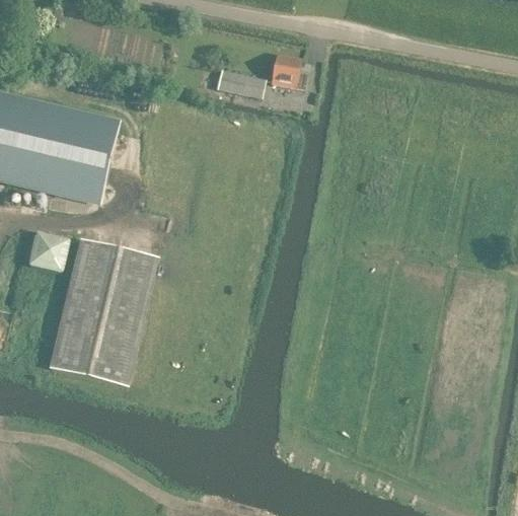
[(54,6),(51,17),(59,19),(61,7),(54,6)]
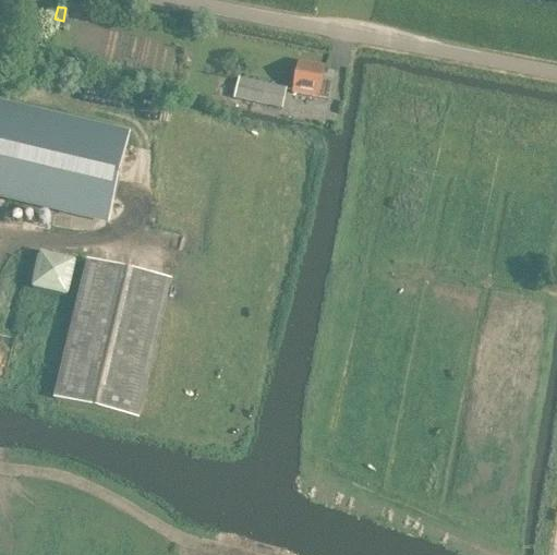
[(327,96),(329,79),(321,77),(323,63),(297,59),(294,73),(291,89),(327,96)]
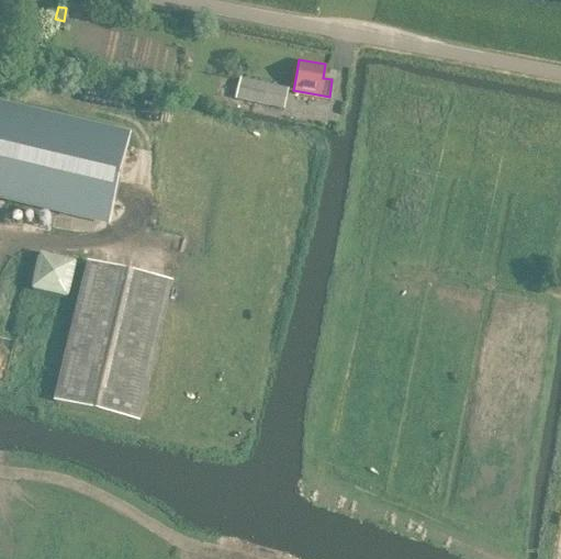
[(285,94),(288,86),(239,76),(237,84),(234,96),(283,105),(285,94)]
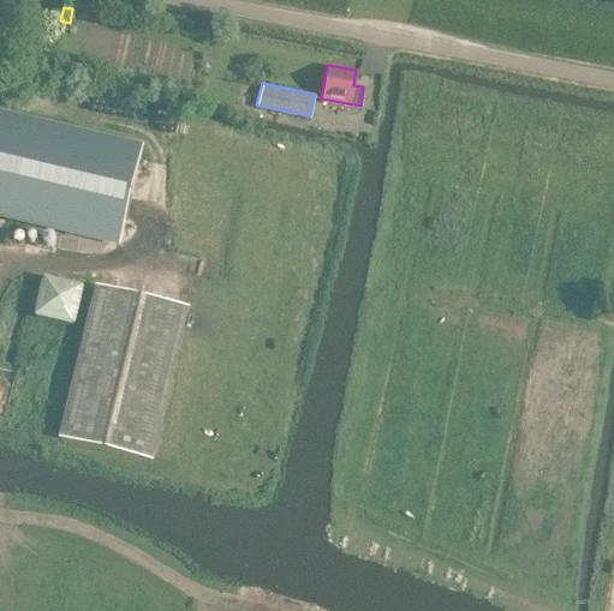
[(0,209),(118,239),(141,147),(0,113),(0,209)]
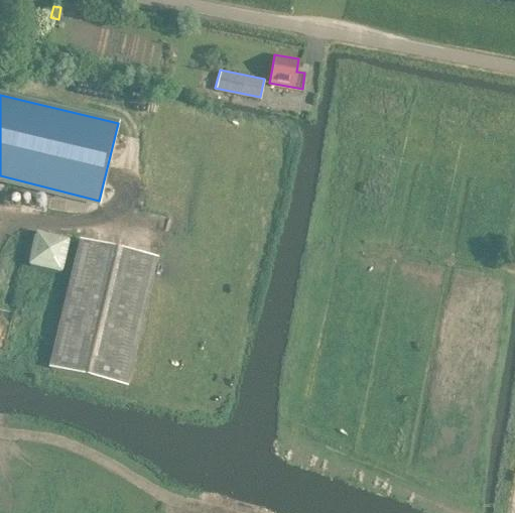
[(59,270),(67,238),(33,231),(26,263),(59,270)]
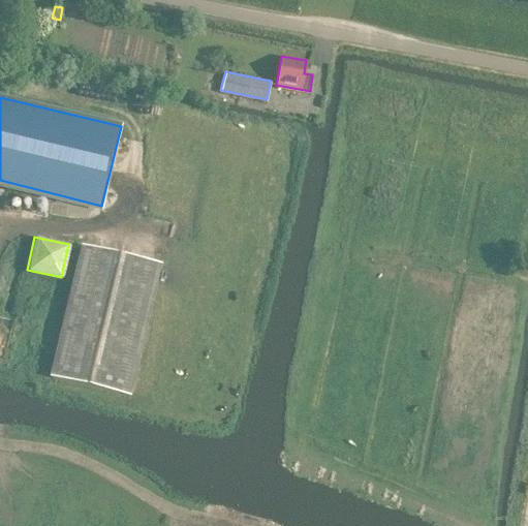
[(81,243),(50,375),(130,394),(162,263),(81,243)]
